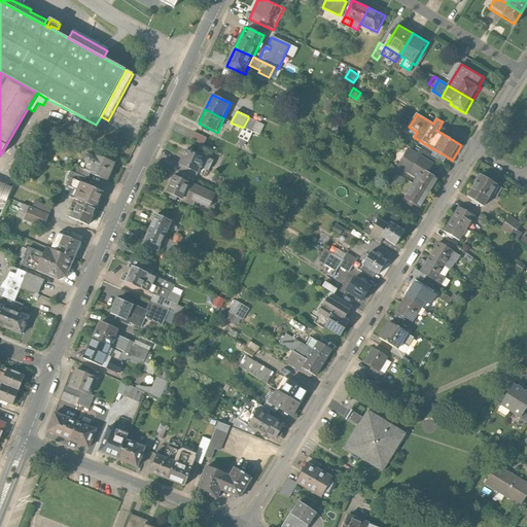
[(264,126),(248,118),(243,128),(252,133),(259,136),(264,126)]
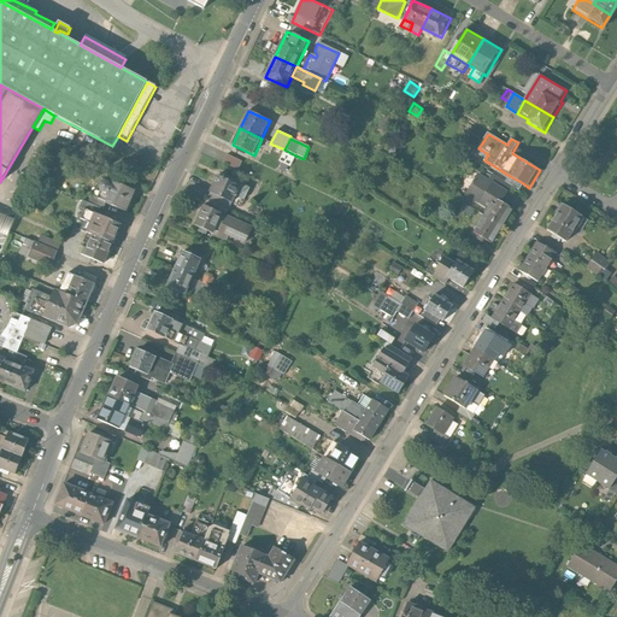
[(295,156),(285,150),(278,162),(291,168),(295,156)]
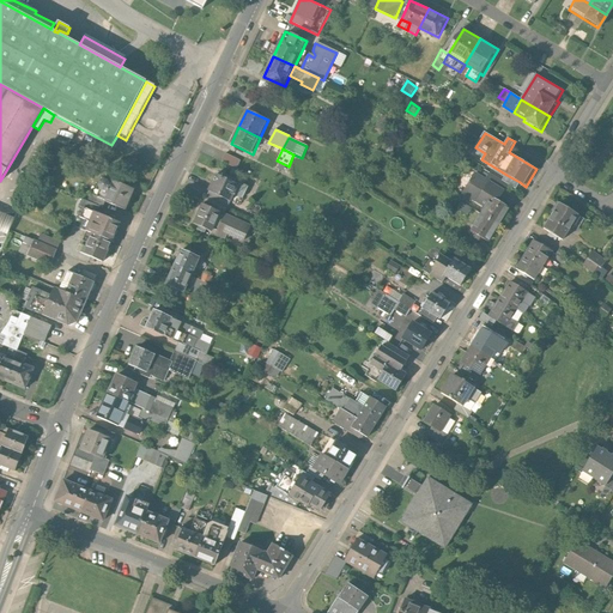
[(223,161),(238,167),(242,158),(225,152),(223,161)]
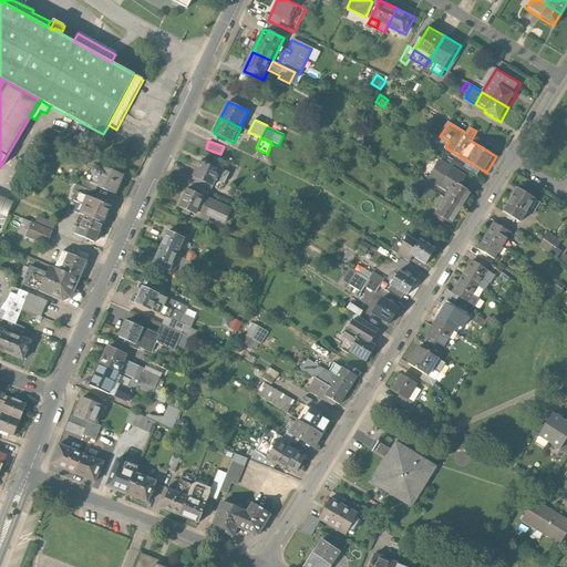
[(446,198),(464,209),(474,194),(463,186),(468,176),(451,165),(440,158),(428,179),(450,193),(446,198)]
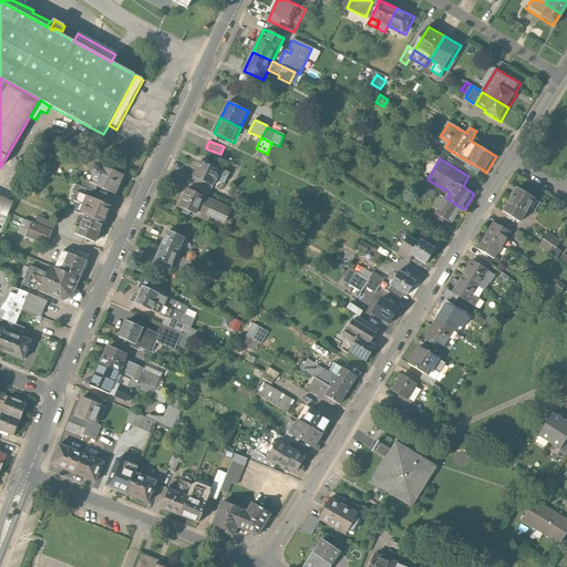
[(453,161),(451,165),(468,176),(472,172),(465,167),(453,161)]
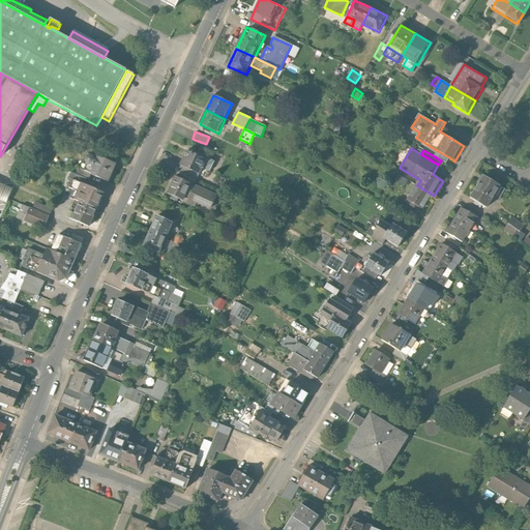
[(206,160),(187,151),(180,167),(199,175),(201,176),(204,170),(210,173),(215,162),(208,157),(206,160)]
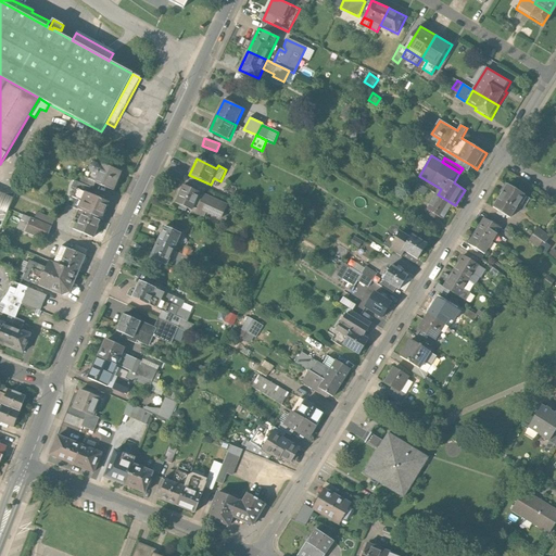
[(471,165),(459,159),(456,164),(463,168),(468,172),(471,165)]
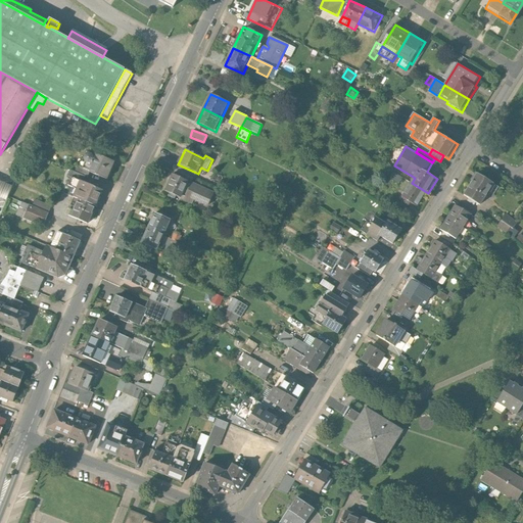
[(85,161),(82,169),(90,172),(89,173),(106,180),(114,161),(95,153),(95,154),(89,151),(88,154),(85,155),(84,158),(85,161)]
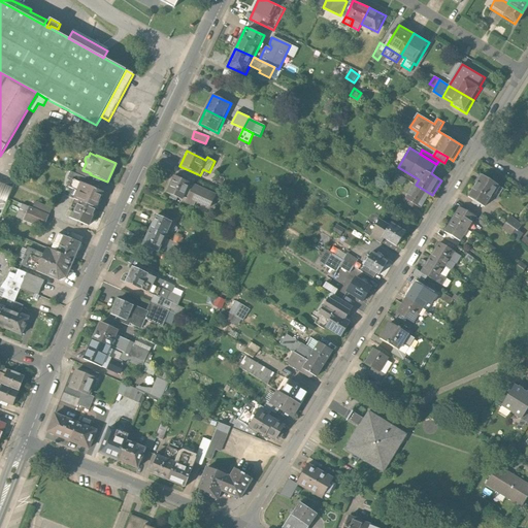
[(198,174),(179,166),(177,171),(196,180),(198,174)]
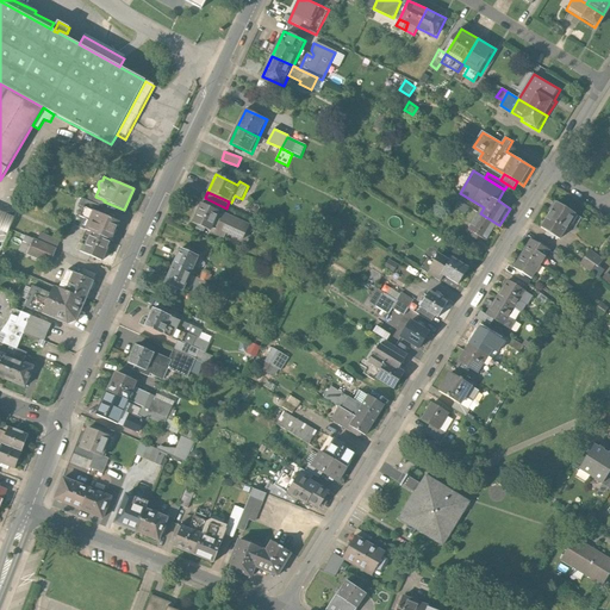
[(105,200),(95,197),(91,194),(87,201),(101,207),(104,201),(105,200)]
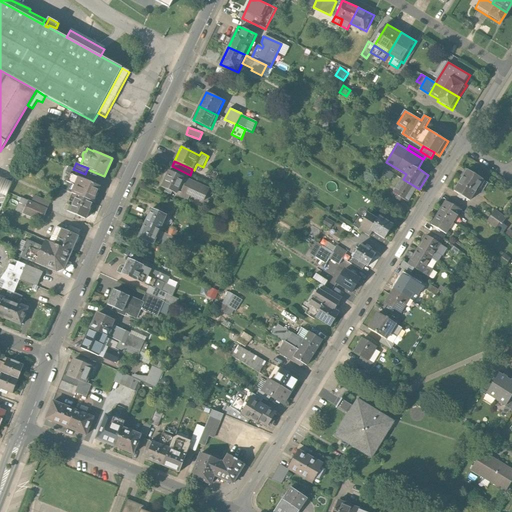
[(172,166),(170,171),(188,179),(190,175),(172,166)]
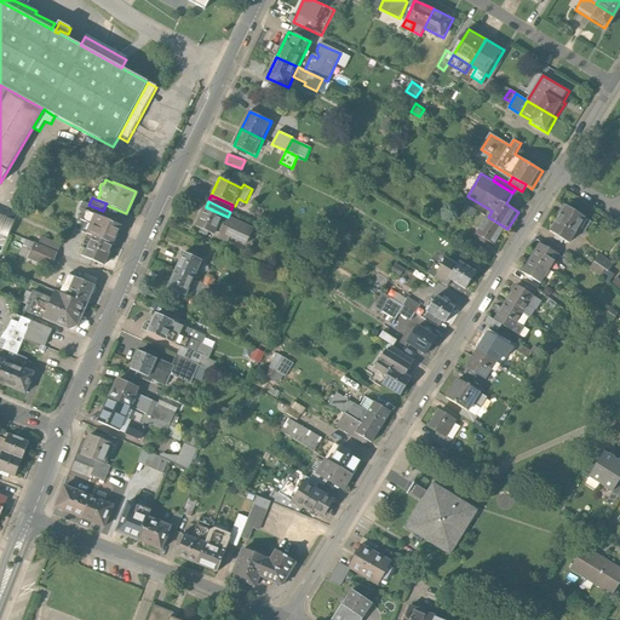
[(80,210),(85,212),(85,211),(99,217),(103,211),(89,205),(82,202),(80,210)]
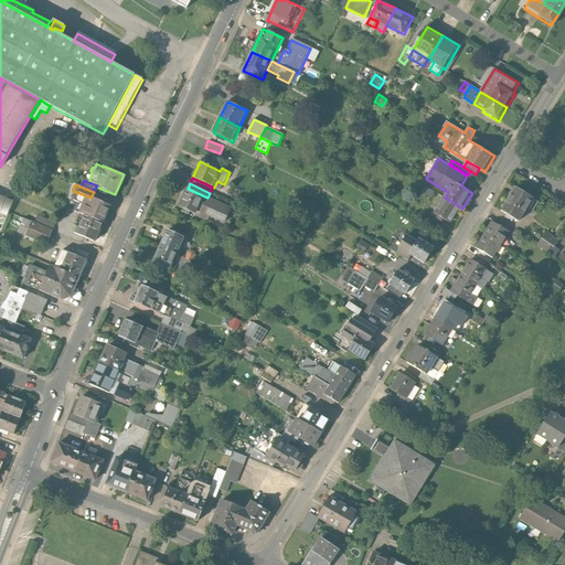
[(242,191),(233,187),(230,194),(238,199),(242,191)]
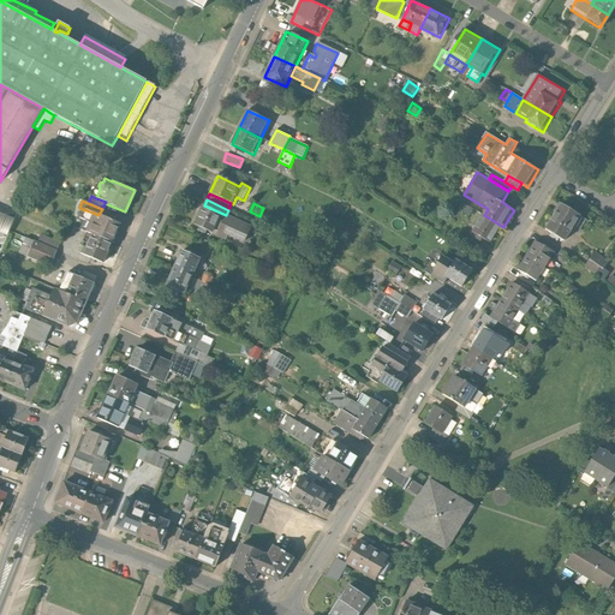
[(475,210),(464,203),(459,210),(470,216),(475,210)]
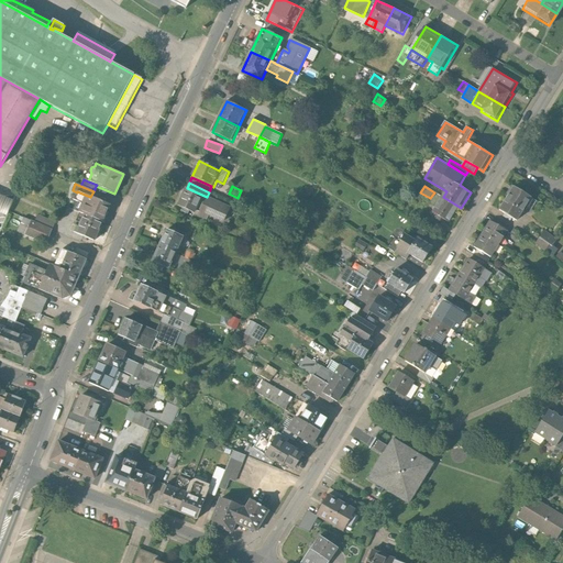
[(530,198),(511,186),(497,210),(516,221),(530,198)]
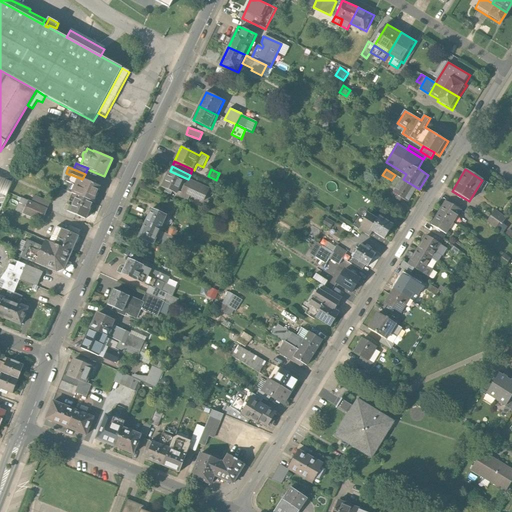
[(188,179),(170,171),(162,189),(189,201),(191,197),(204,203),(210,189),(188,179)]
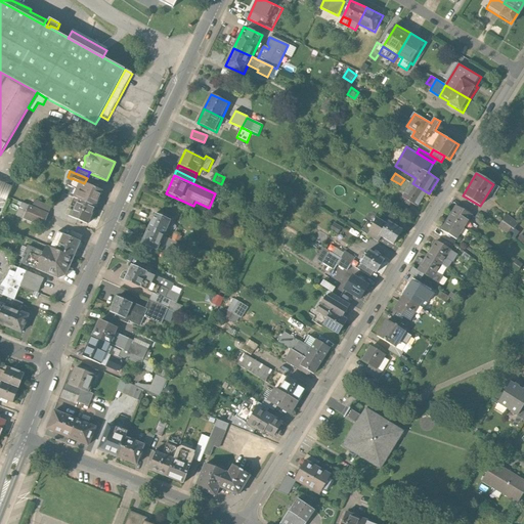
[(76,199),(79,201),(94,208),(101,191),(84,183),(72,178),(72,179),(68,186),(79,191),(76,199)]
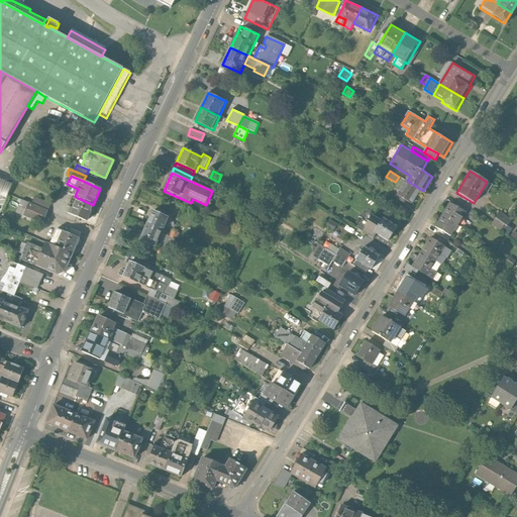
[(0,180),(0,196),(5,198),(11,185),(0,180)]
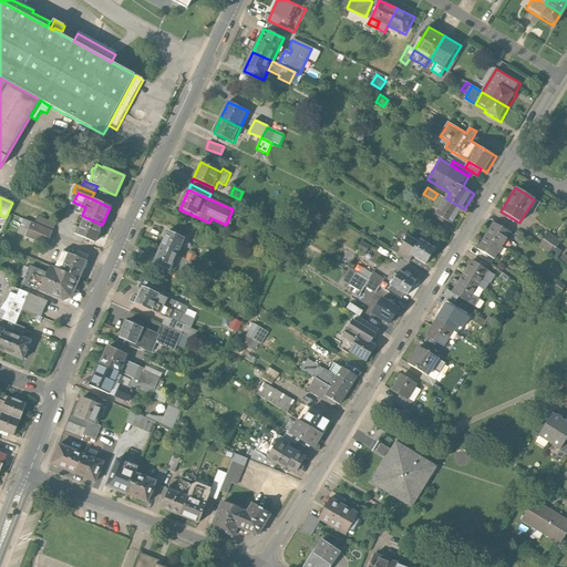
[(446,198),(437,214),(454,225),(464,209),(446,198)]
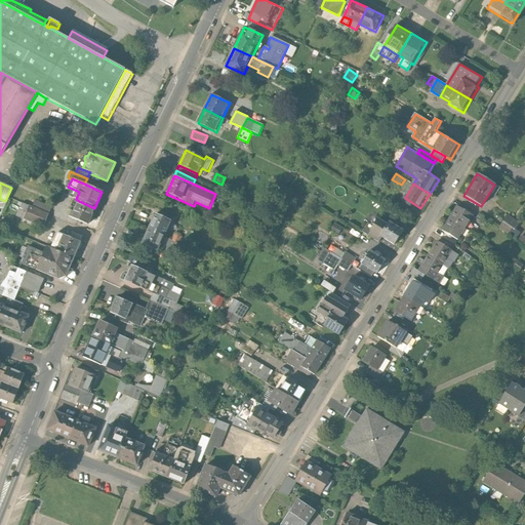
[(32,208),(48,214),(51,207),(35,200),(32,208)]
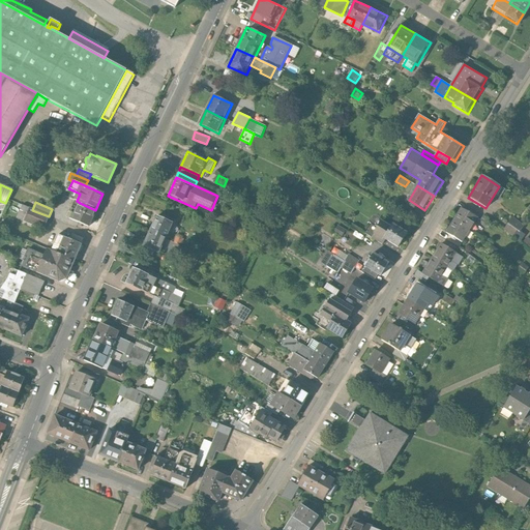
[(68,212),(66,217),(88,228),(95,210),(80,203),(75,215),(68,212)]
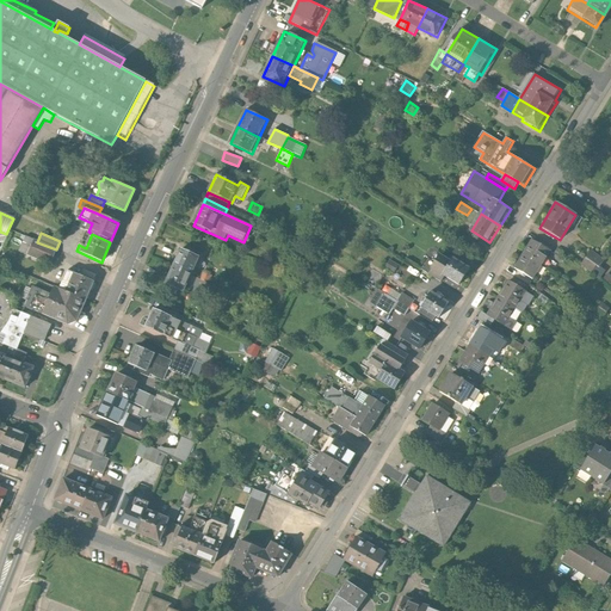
[(26,255),(34,240),(26,236),(19,252),(26,255)]
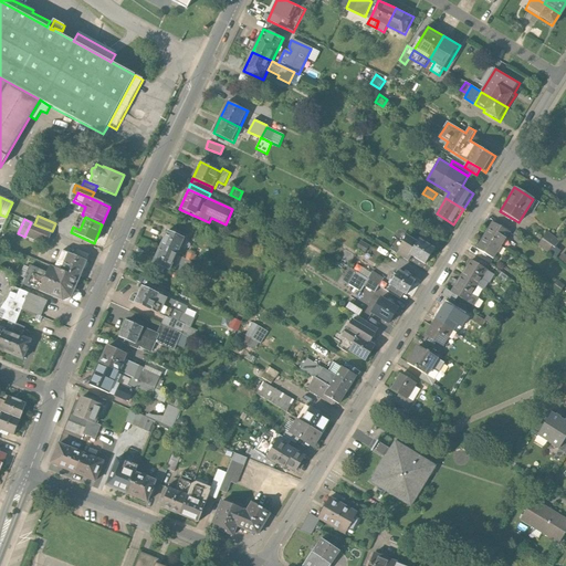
[(34,224),(31,222),(24,237),(46,245),(52,231),(34,224)]
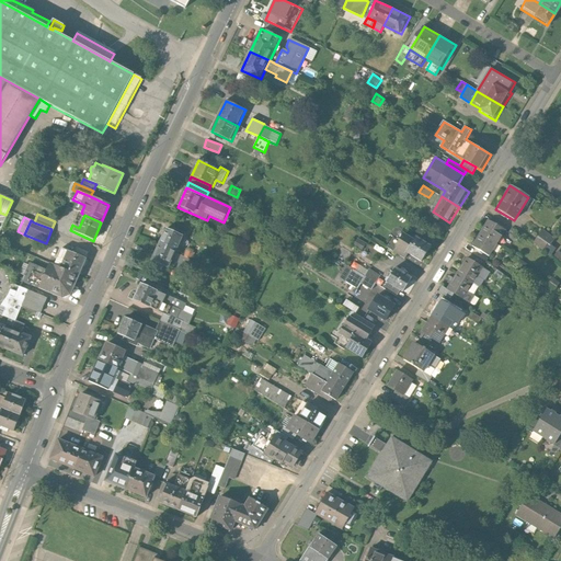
[(504,230),(487,220),(478,233),(495,244),(504,230)]
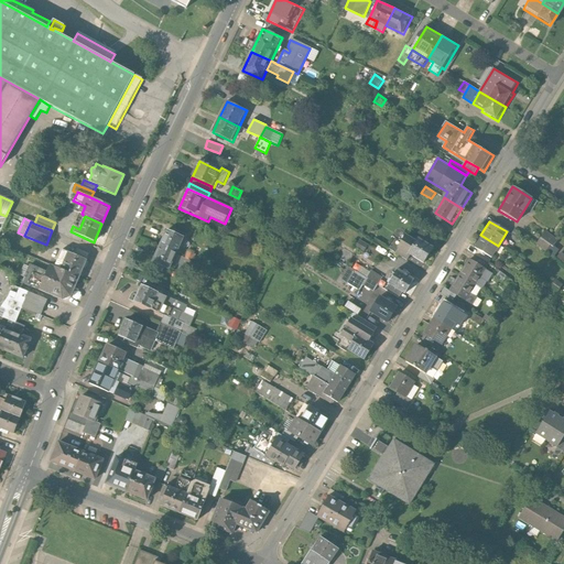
[(523,236),(513,229),(512,231),(521,238),(523,236)]
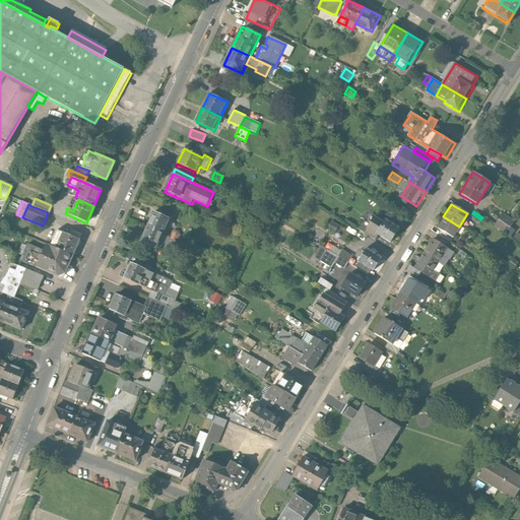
[(172,219),(154,212),(147,228),(164,235),(172,219)]
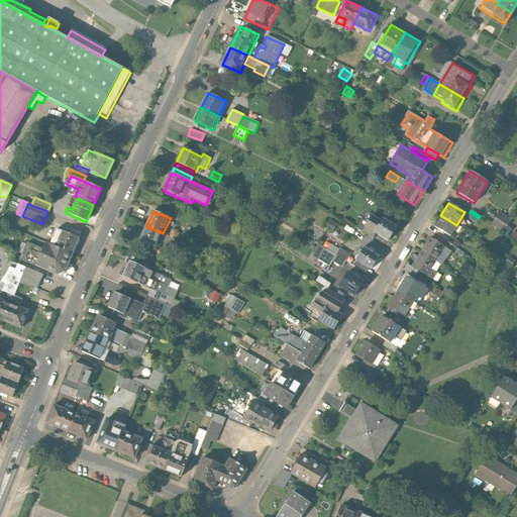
[(511,220),(499,212),(490,224),(507,236),(512,229),(507,226),(511,220)]
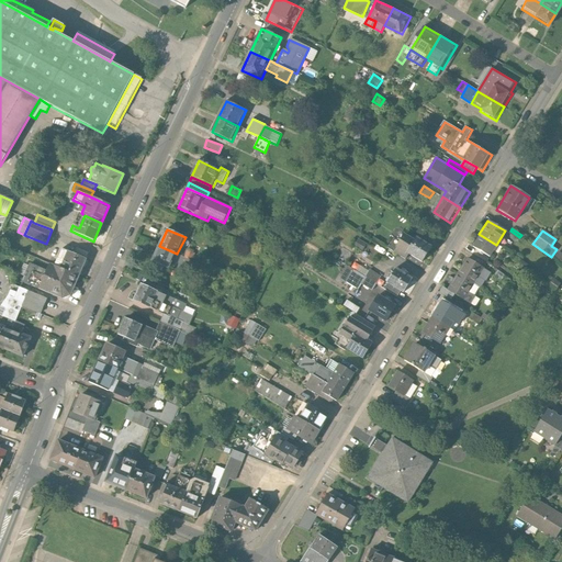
[(489,258),(496,245),(479,234),(471,247),(489,258)]
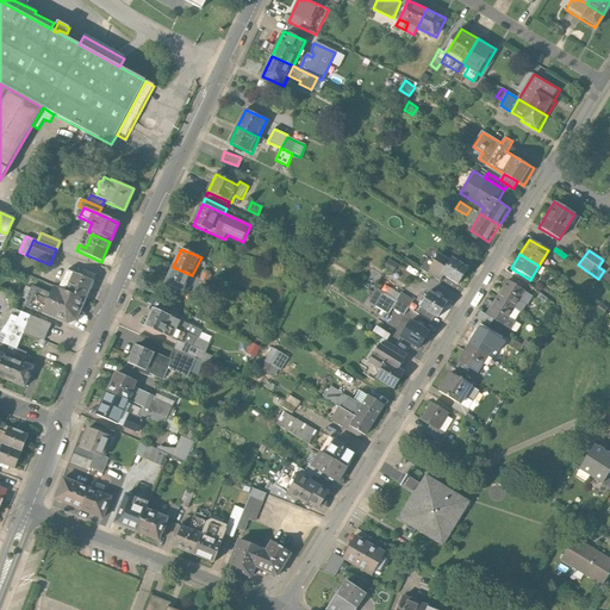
[(436,265),(433,269),(444,277),(461,286),(471,271),(454,260),(453,262),(441,255),(436,265)]
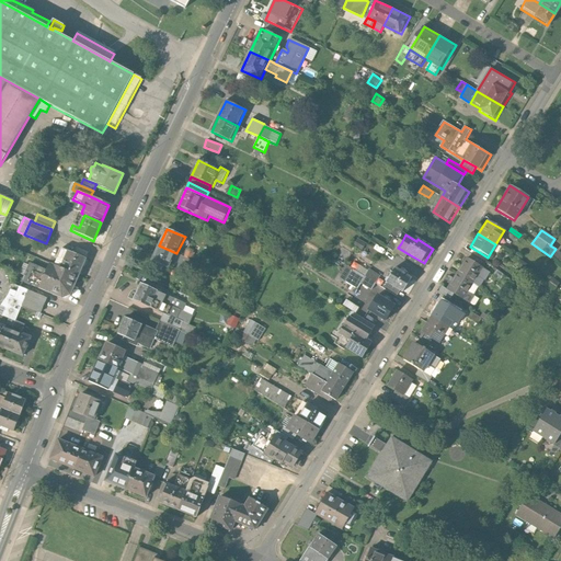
[(407,260),(409,254),(398,248),(401,243),(393,238),(387,248),(407,260)]
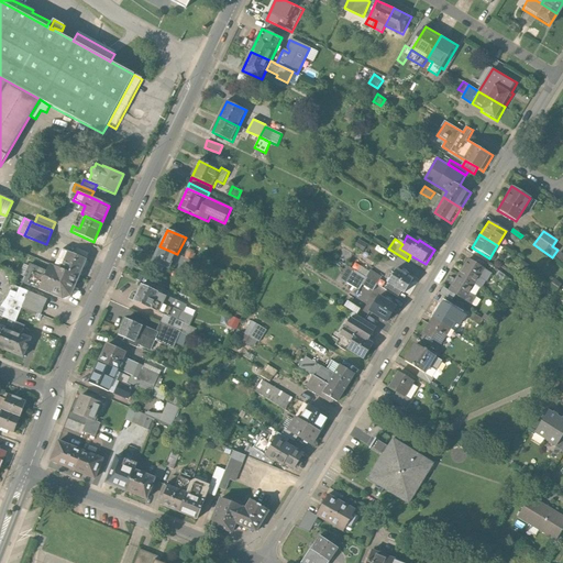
[(368,245),(360,240),(355,247),(364,253),(368,245)]
